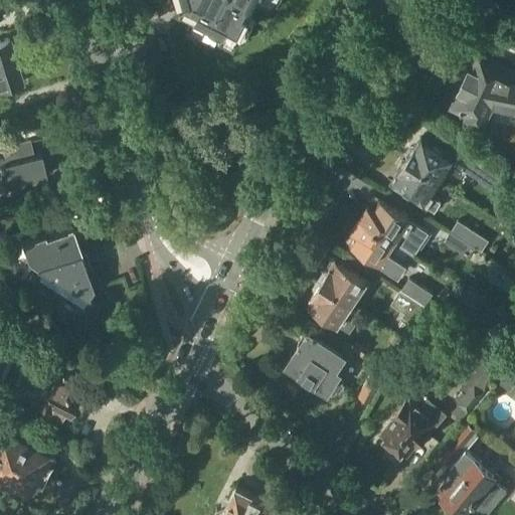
[(176,11),(204,25),(201,30),(230,44),(234,37),(239,39),(250,18),(244,16),(252,0),(174,0),(177,8),(176,11)]
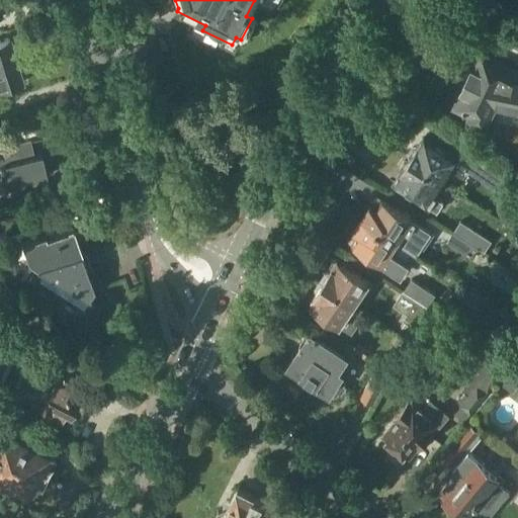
[(0,87),(4,89),(17,85),(20,80),(22,80),(9,36),(0,39),(0,87)]
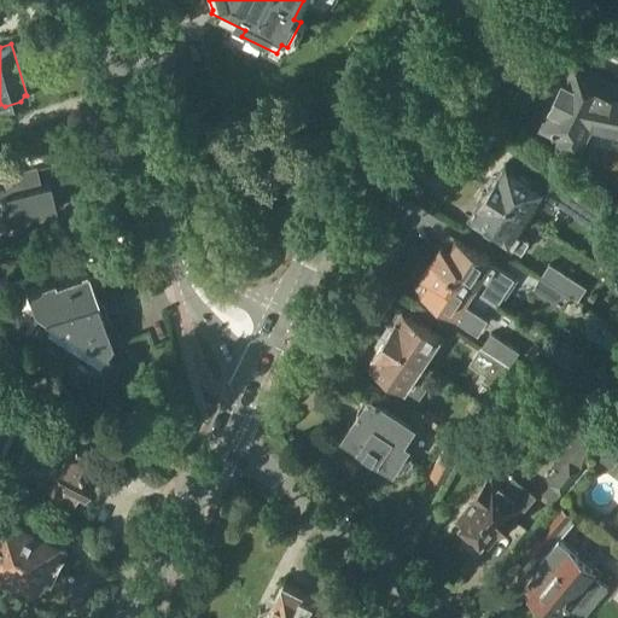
[(572,145),(575,145),(576,145),(578,144),(581,145),(589,126),(617,129),(617,81),(572,60),(563,80),(561,80),(549,106),(551,106),(541,126),(563,136),(563,138),(564,140),(565,141),(566,143),(569,144),(570,145),(572,145)]
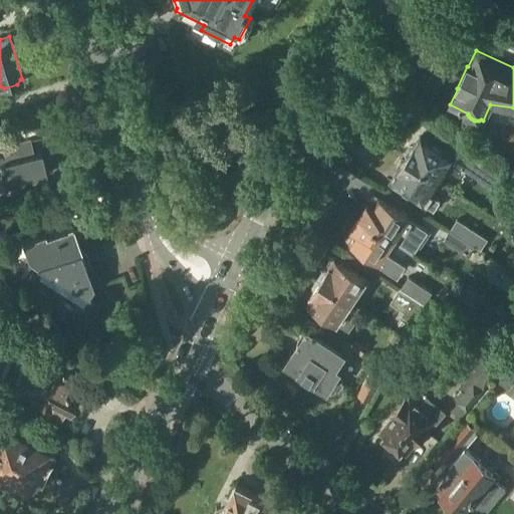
[(454,157),(421,135),(406,157),(441,181),(450,168),(458,174),(470,156),(459,149),(454,157)]
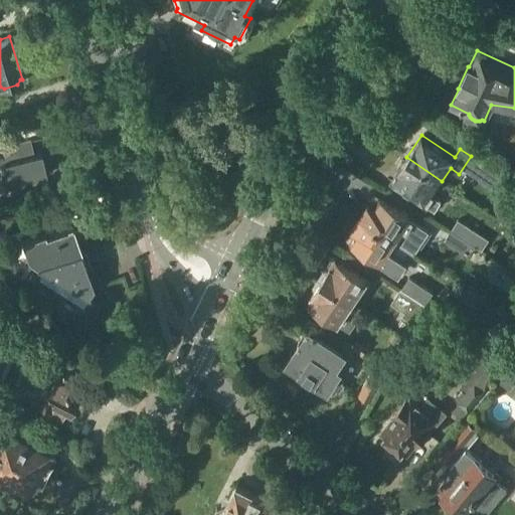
[(0,170),(3,180),(1,181),(2,185),(46,175),(41,150),(33,152),(29,137),(0,143),(0,170)]
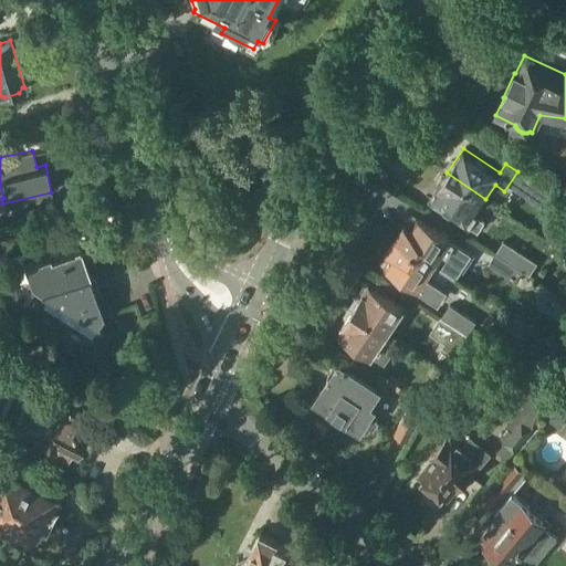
[(447,173),(430,198),(479,230),(485,219),(480,215),(481,212),(478,210),(485,199),(447,173)]
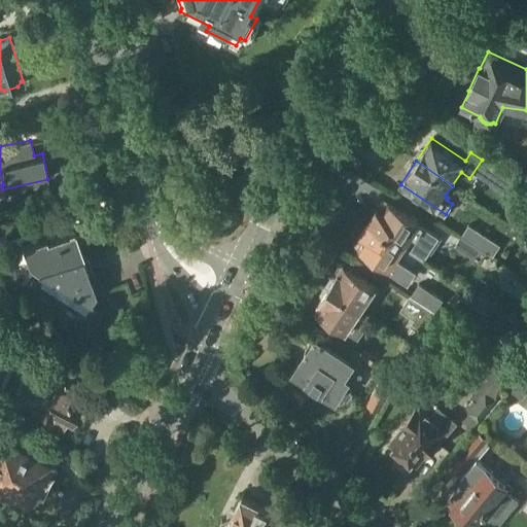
[(370,222),(418,253),(425,257),(440,236),(387,202),(381,212),(377,209),(370,222)]
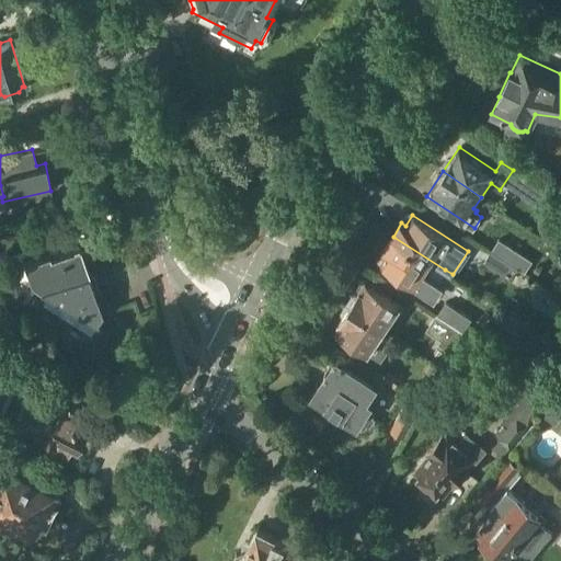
[(388,252),(381,262),(435,297),(443,285),(445,287),(453,274),(445,270),(393,237),(385,250),(388,252)]
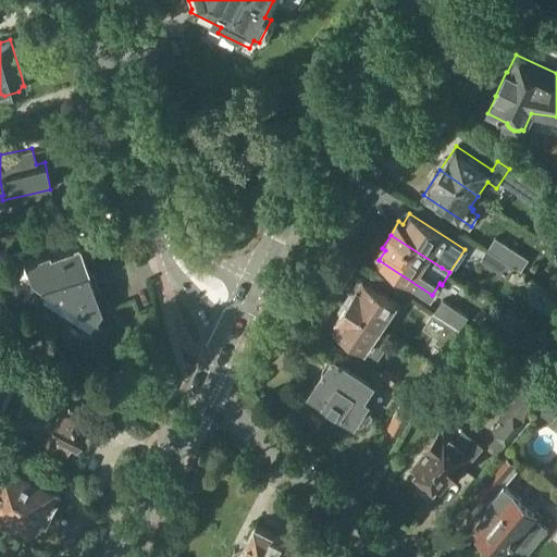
[(489,249),(514,267),(515,264),(522,270),(529,259),(496,237),(489,249)]
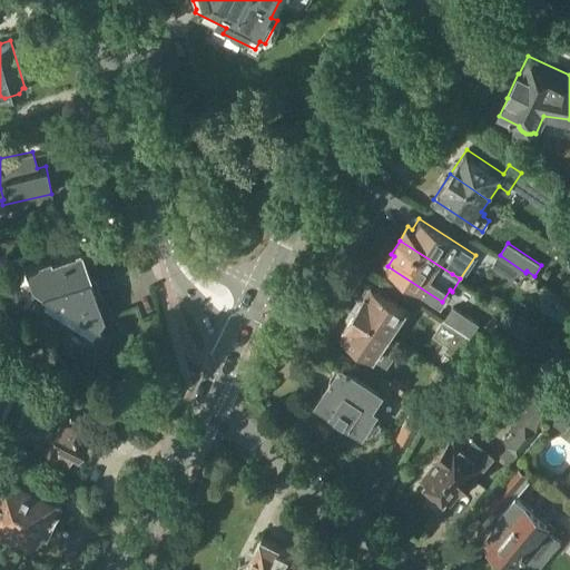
[(50,258),(23,267),(30,287),(40,294),(90,276),(80,249),(50,261),(50,258)]
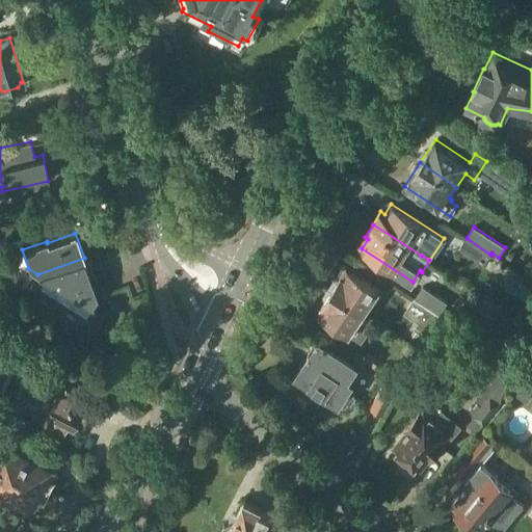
[(490,255),(467,238),(459,248),(484,264),(490,255)]
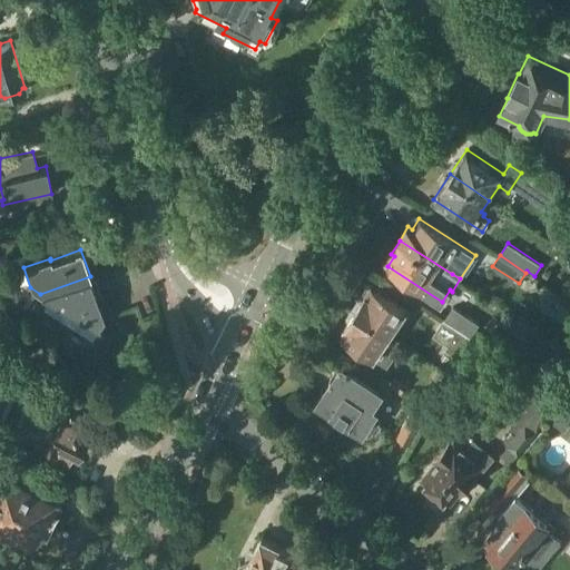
[(40,294),(48,298),(42,307),(88,336),(94,327),(99,331),(100,328),(98,326),(104,317),(90,282),(91,282),(90,276),(40,294)]
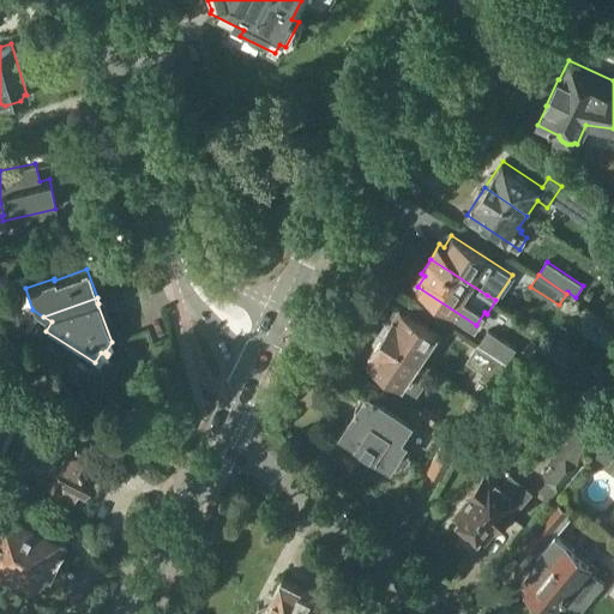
[(450,341),(399,308),(381,335),(421,361),(422,361),(432,345),(441,353),(450,341)]
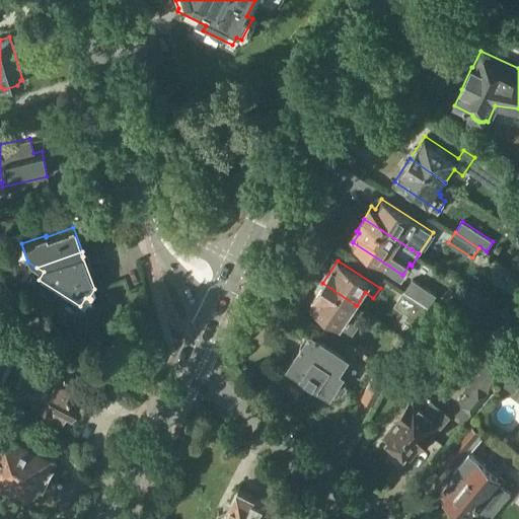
[(404,291),(429,307),(428,309),(452,326),(460,315),(450,308),(451,306),(436,297),(437,295),(413,279),(404,291)]
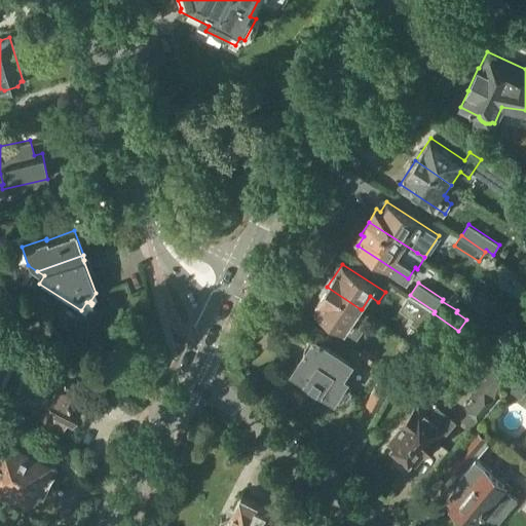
[(312,308),(346,331),(358,339),(364,330),(361,327),(369,314),(362,309),(361,309),(327,287),(312,308)]
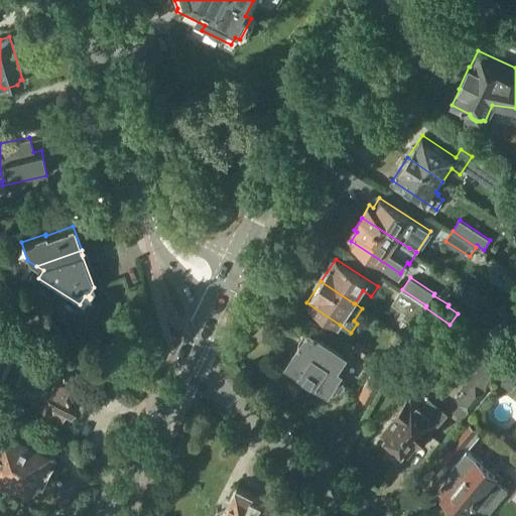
[(426,305),(402,289),(394,302),(418,318),(425,307),(426,305)]
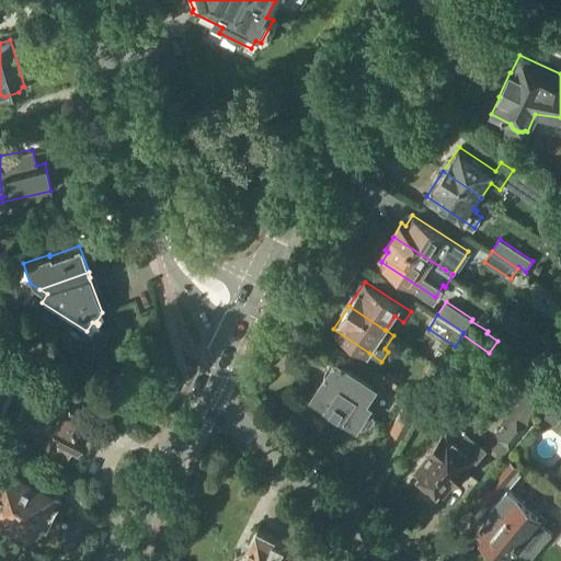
[(345,416),(357,425),(358,423),(365,427),(368,424),(370,425),(375,419),(374,418),(376,413),(370,409),(375,403),(373,401),(381,388),(336,358),(312,395),(327,404),(345,416)]
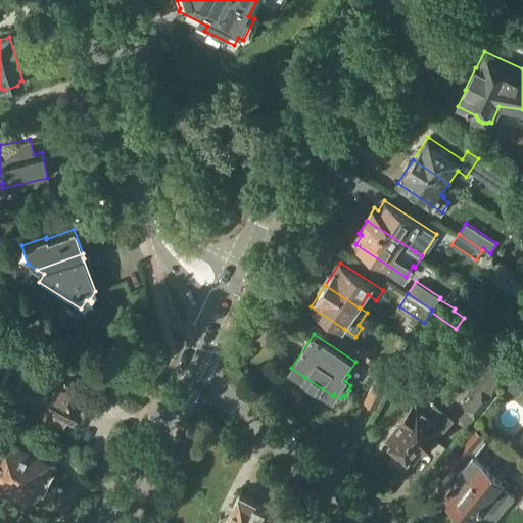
[(65,416),(70,418),(77,405),(75,402),(80,392),(64,384),(66,379),(31,362),(13,397),(48,414),(47,415),(62,422),(65,416)]
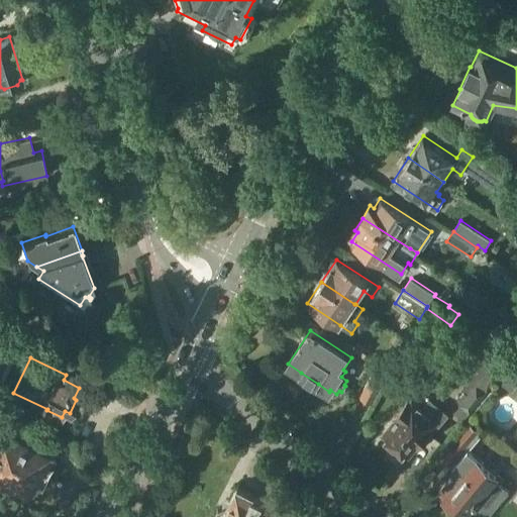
[(377,368),(360,397),(372,403),(388,374),(377,368)]
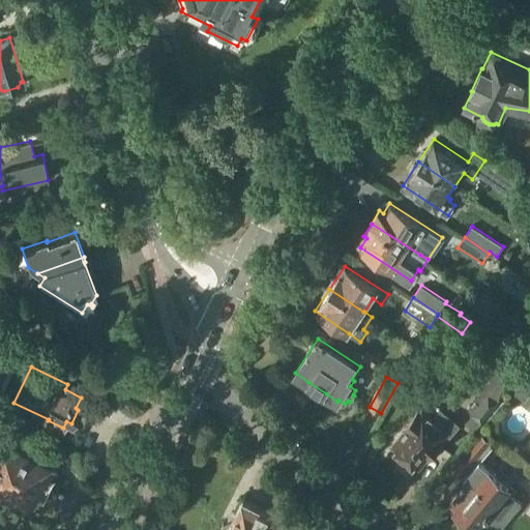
[(494,387),(477,408),(491,418),(506,398),(494,387)]
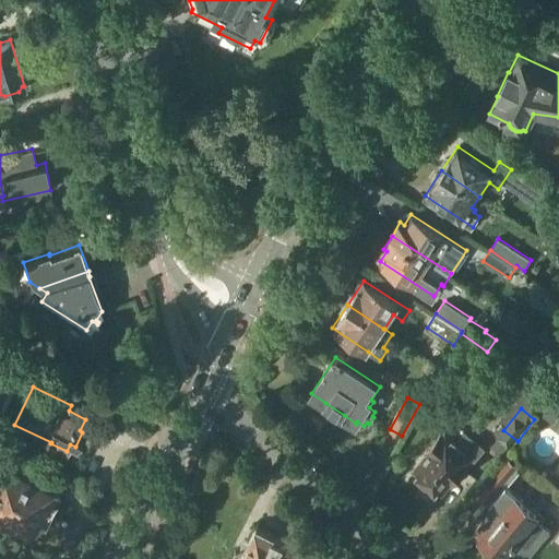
[(426,490),(428,494),(430,495),(432,496),(436,495),(439,494),(442,490),(442,491),(451,482),(454,484),(470,466),(468,465),(473,460),(475,461),(486,448),(465,430),(458,439),(445,429),(442,432),(427,450),(429,452),(416,468),(420,472),(418,475),(428,483),(426,485),(426,488),(426,490)]
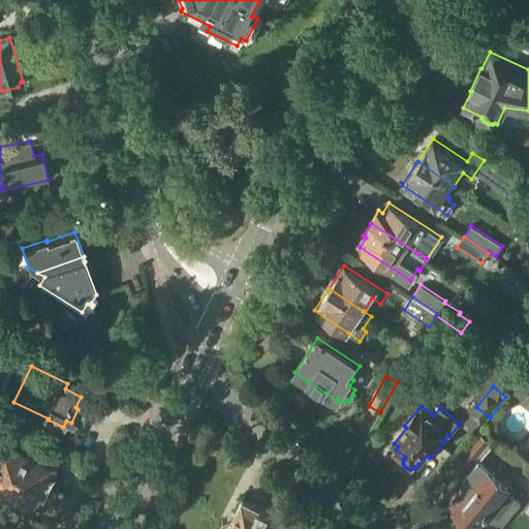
[(476,458),(491,441),(479,431),(465,447),(476,458)]
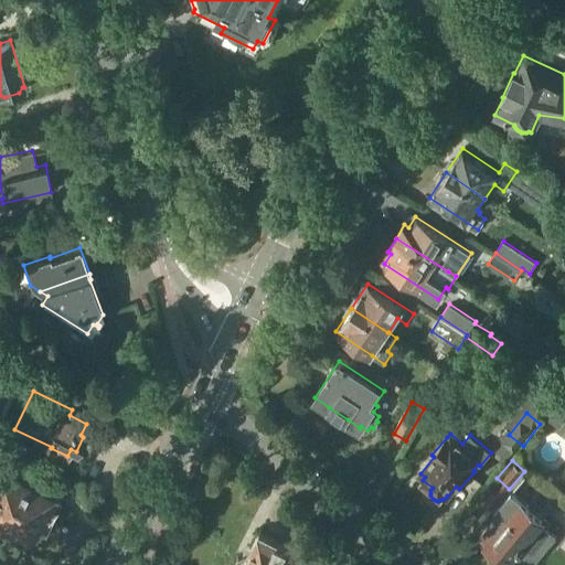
[(0,526),(4,529),(1,535),(22,545),(28,534),(29,534),(46,498),(0,473),(0,526)]
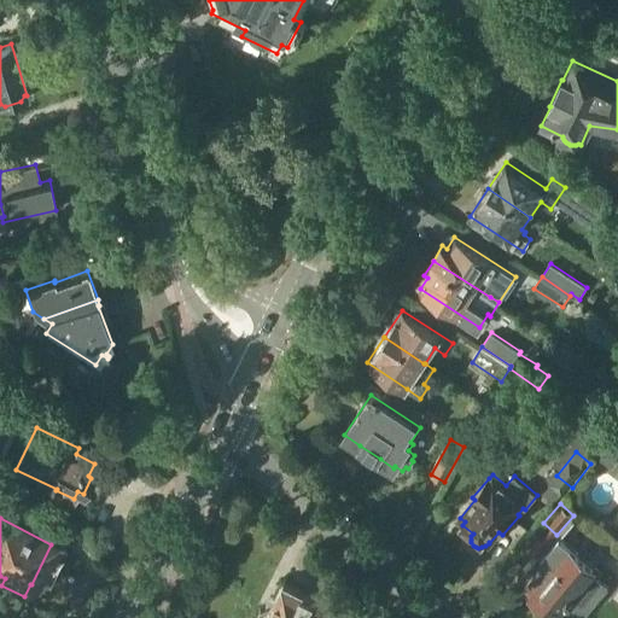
[(557,611),(565,617),(582,617),(607,588),(596,578),(601,573),(559,537),(541,559),(546,563),(536,573),(542,578),(530,592),(555,612),(557,611)]
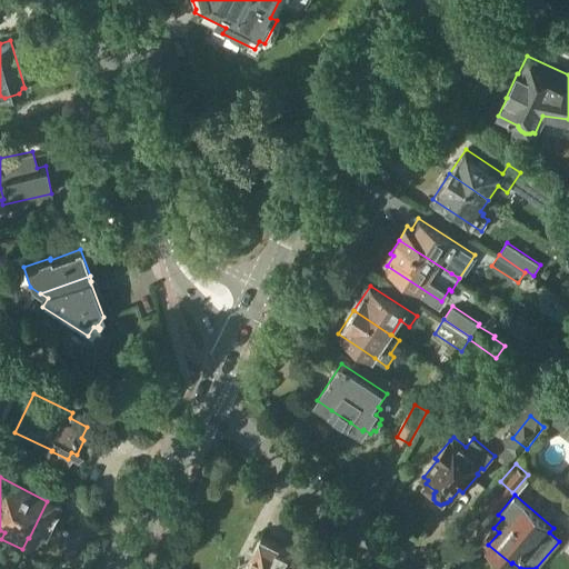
[(243,568),(296,568),(303,555),(261,535),(243,568)]
